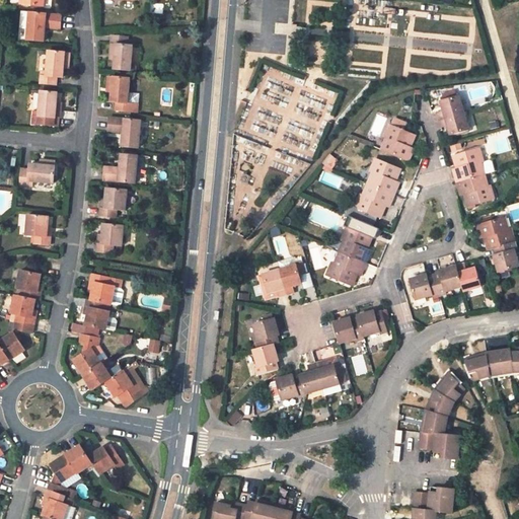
[(44,42),(46,28),(50,28),(60,29),(62,16),(30,12),(26,41),(44,42)]
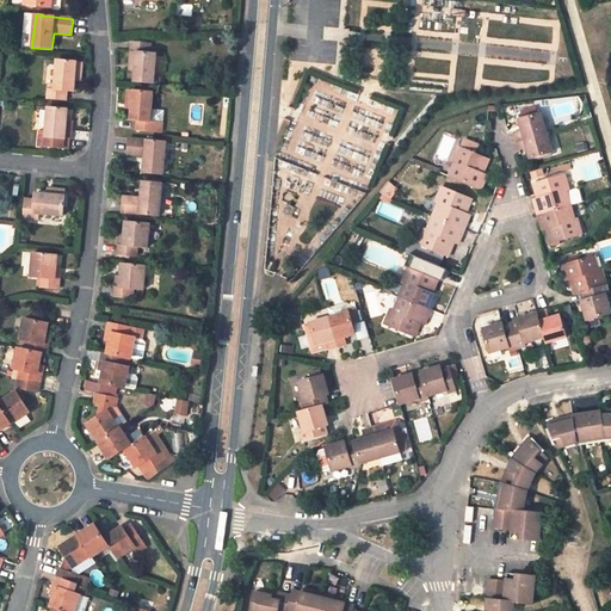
[(133,42),(131,50),(137,51),(149,53),(150,47),(150,44),(133,42)]
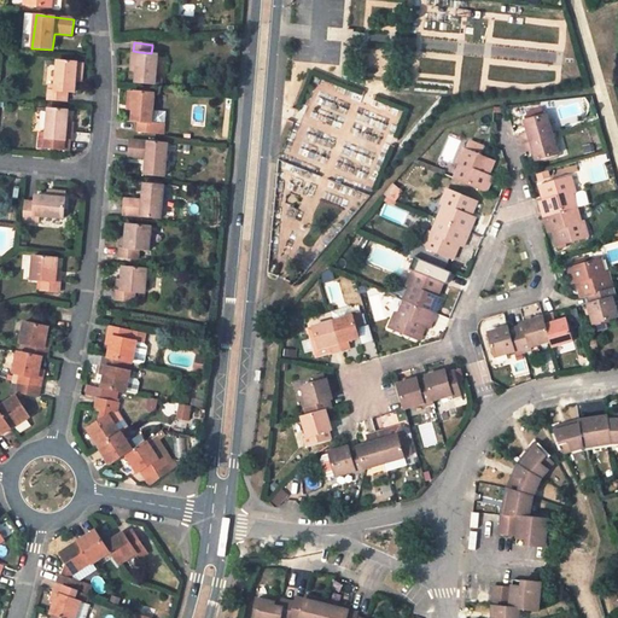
[(151,53),(139,52),(138,71),(136,82),(162,85),(162,80),(156,80),(158,54),(151,53)]
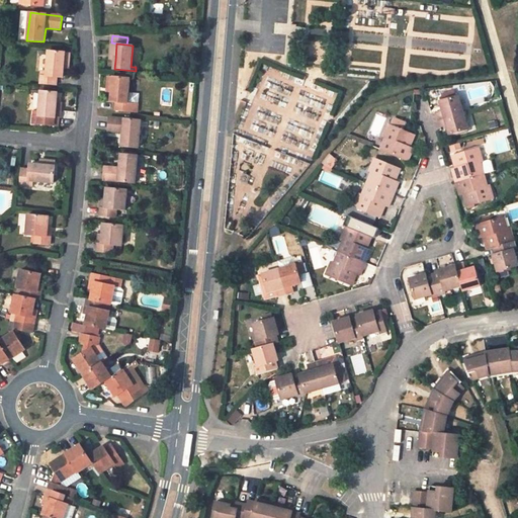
[(46,71),(46,75),(41,75),(40,83),(56,85),(57,77),(63,78),(64,69),(65,53),(48,51),(46,71)]
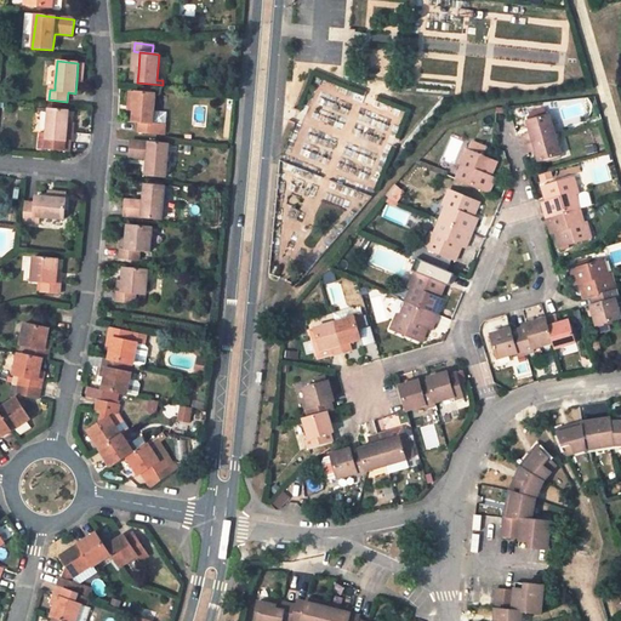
[(155,95),(136,92),(134,110),(132,123),(140,123),(138,132),(158,134),(159,119),(153,118),(155,95)]
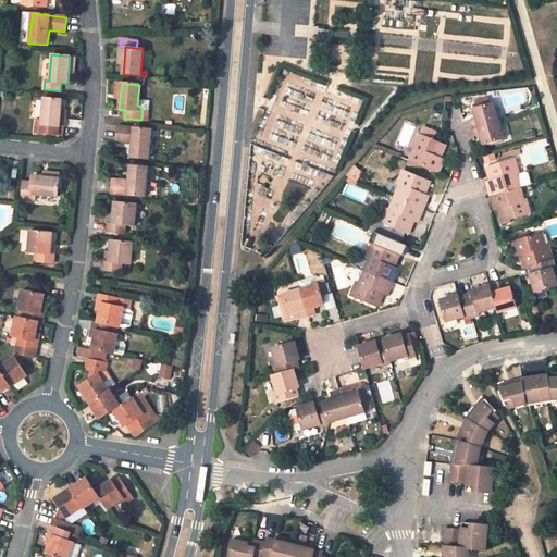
[(41,120),(40,125),(36,125),(35,133),(52,135),(62,135),(63,127),(59,127),(61,111),(62,100),(44,98),(41,120)]
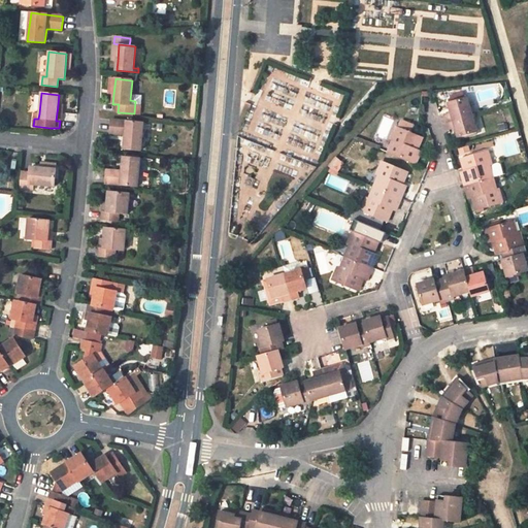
[(451,97),(452,101),(465,98),(464,93),(451,97)]
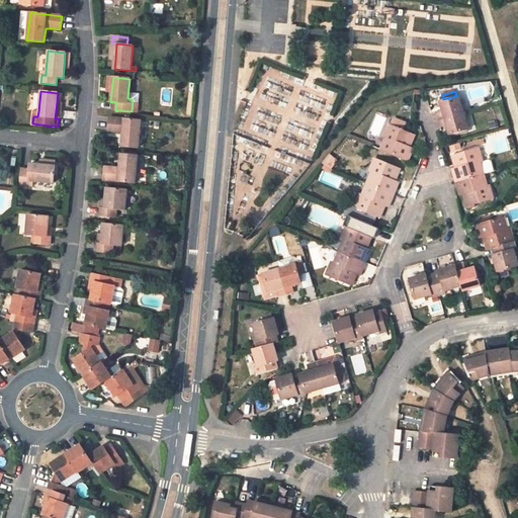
[(463,112),(458,95),(456,96),(443,99),(440,100),(442,110),(435,112),(437,119),(463,112)]
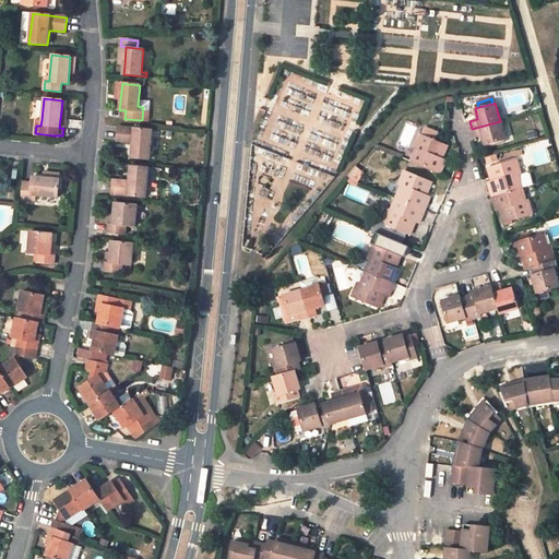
[(485,145),(504,140),(500,121),(472,129),(474,138),(483,135),(485,145)]
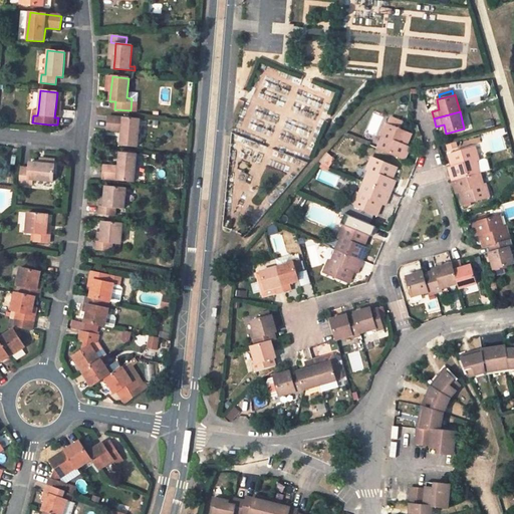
[(117,131),(122,132),(120,146),(138,147),(140,120),(108,116),(107,130),(117,131)]
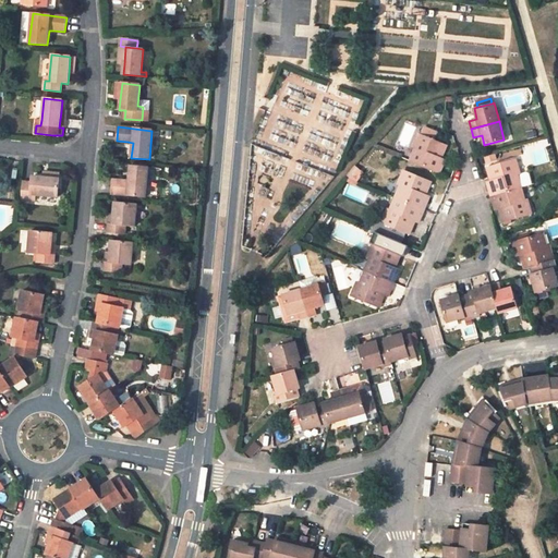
[(421,133),(414,148),(416,148),(411,161),(439,172),(445,159),(441,158),(438,157),(440,154),(443,154),(447,145),(421,133)]
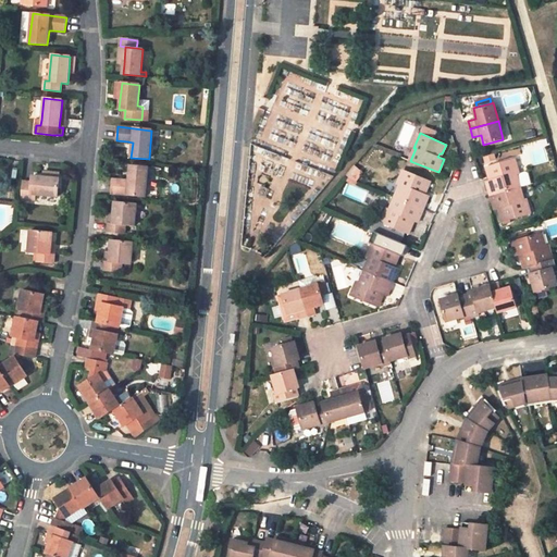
[(519,174),(515,158),(486,166),(490,176),(492,175),(493,180),(490,180),(487,181),(491,195),(520,186),(532,183),(529,173),(527,172),(519,174)]
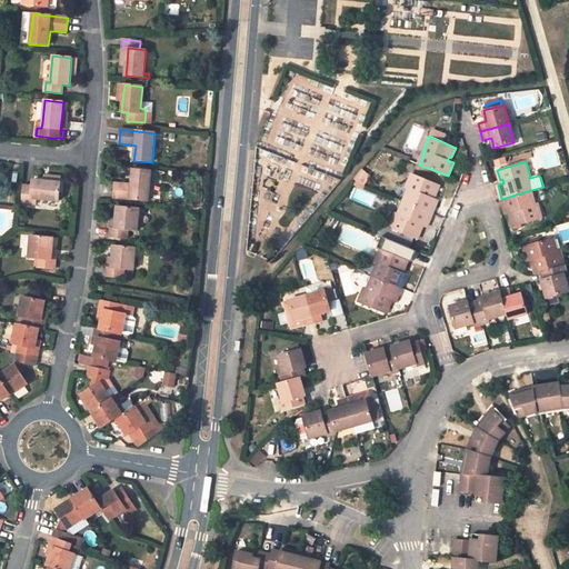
[(132,170),(131,185),(126,183),(116,183),(115,198),(148,201),(151,171),(132,170)]
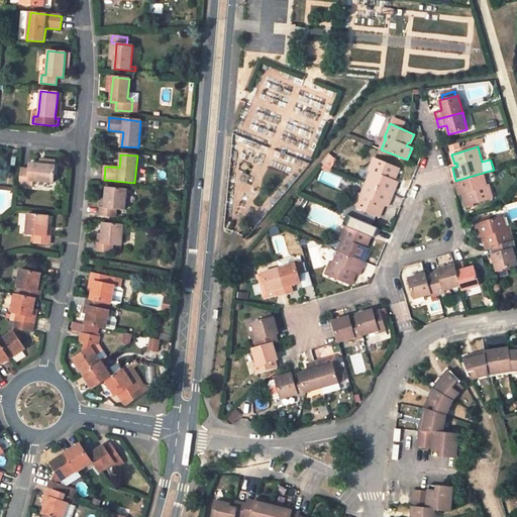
[(375,158),(370,171),(371,172),(366,183),(393,194),(399,182),(395,181),(392,180),(394,176),(396,177),(400,168),(375,158)]
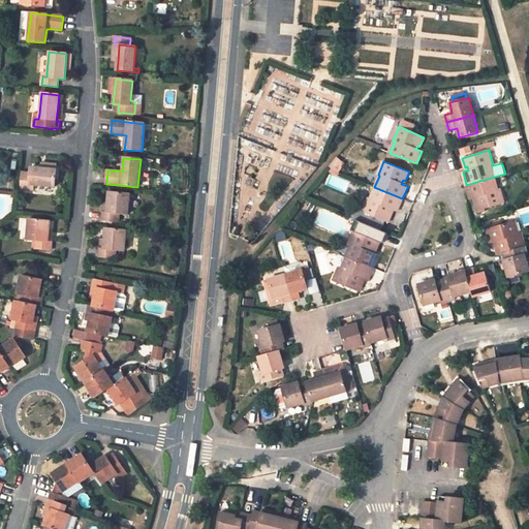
[(40,168),(31,167),(31,174),(22,173),(21,188),(24,188),(25,183),(29,183),(29,185),(55,186),(56,169),(40,168)]
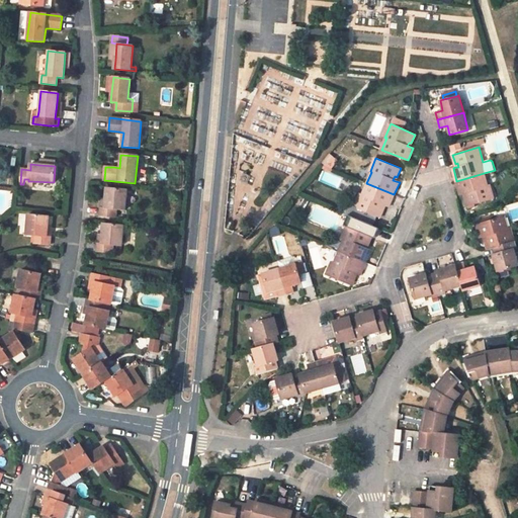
[(494,198),(490,184),(487,185),(484,173),(456,181),(460,195),(465,193),(466,197),(464,197),(466,206),(494,198)]
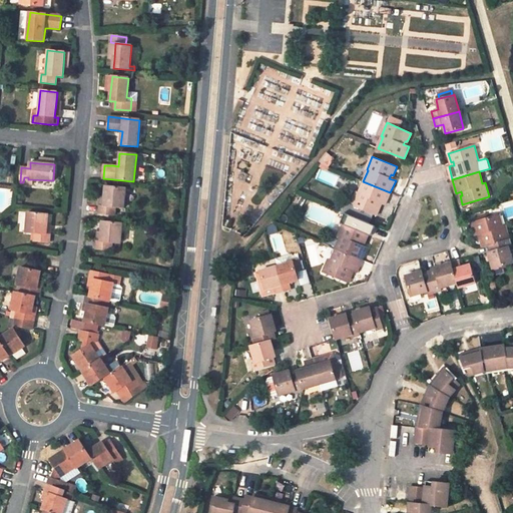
[(359,192),(357,191),(352,204),(376,215),(381,205),(378,204),(379,201),(382,202),(386,203),(390,192),(363,181),(359,192)]
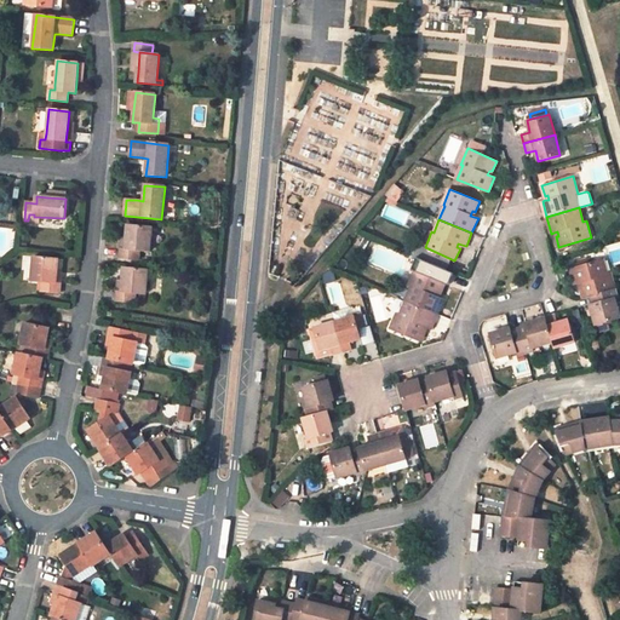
[(151,228),(126,225),(125,250),(120,250),(119,259),(139,260),(139,251),(150,251),(151,228)]
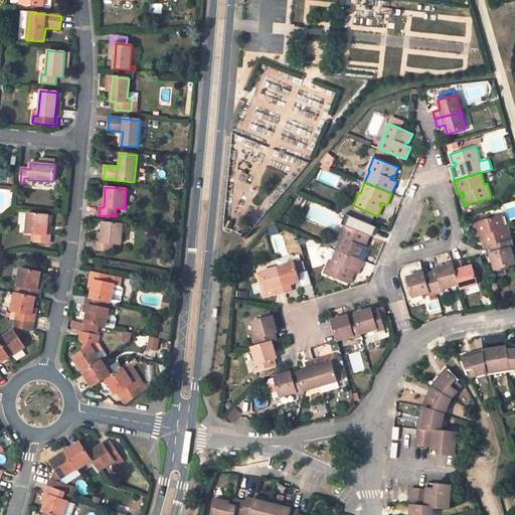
[(48,215),(27,213),(25,233),(31,233),(35,234),(34,241),(50,243),(50,235),(46,234),(47,226),(48,215)]
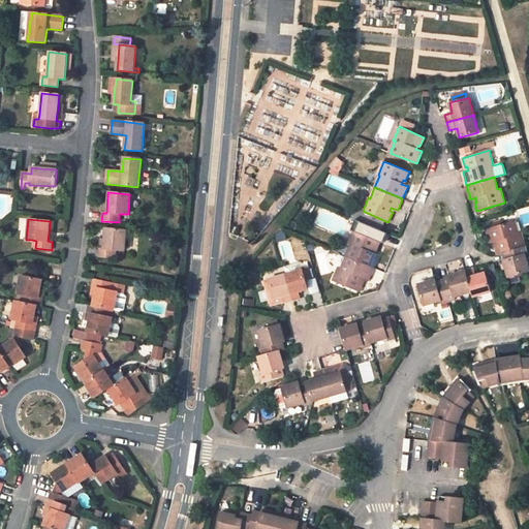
[(518,232),(515,221),(502,224),(492,227),(487,228),(491,243),(494,242),(497,241),(498,245),(495,246),(497,254),(504,253),(525,247),(521,231),(518,232)]
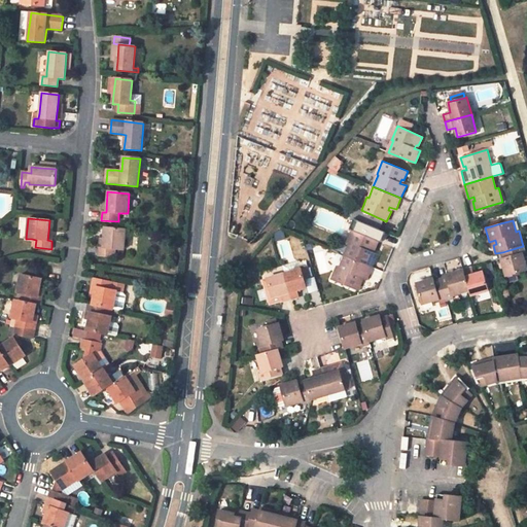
[(126,230),(105,229),(104,239),(103,248),(99,247),(98,255),(115,256),(115,249),(124,250),(126,230)]
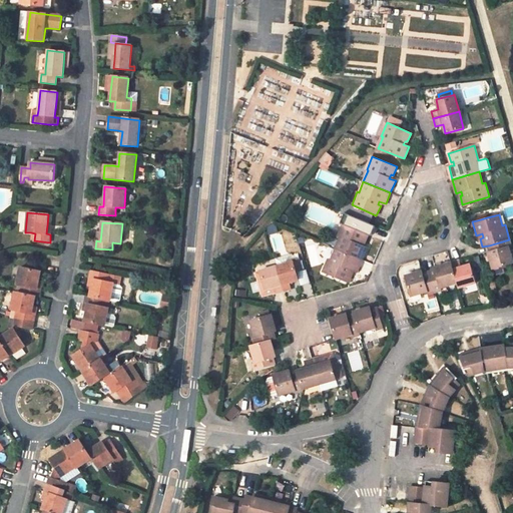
[(365,242),(369,234),(344,223),(339,236),(341,238),(337,248),(362,259),(368,246),(364,245),(361,244),(362,241),(365,242)]
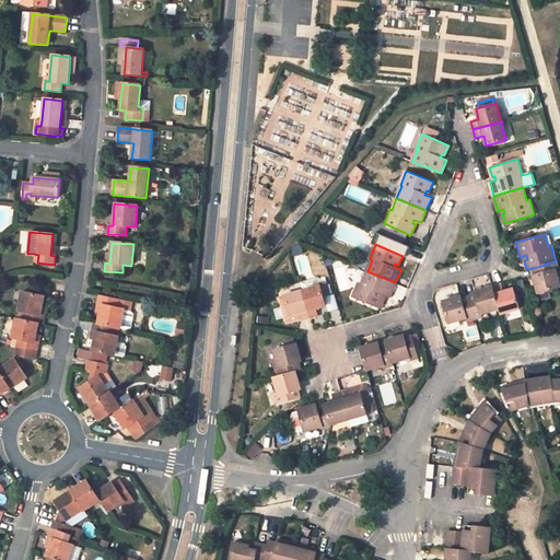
[(551,289),(559,287),(555,269),(557,268),(556,261),(534,268),(535,273),(533,273),(538,293),(551,289)]
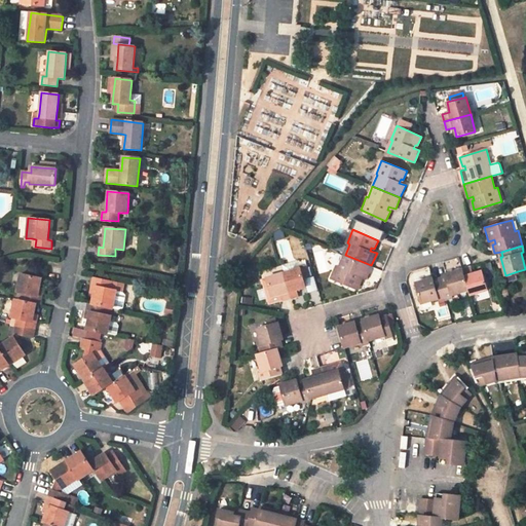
[(337,265),(331,278),(357,290),(361,280),(358,279),(360,275),(362,276),(366,278),(371,265),(345,255),(340,266),(337,265)]
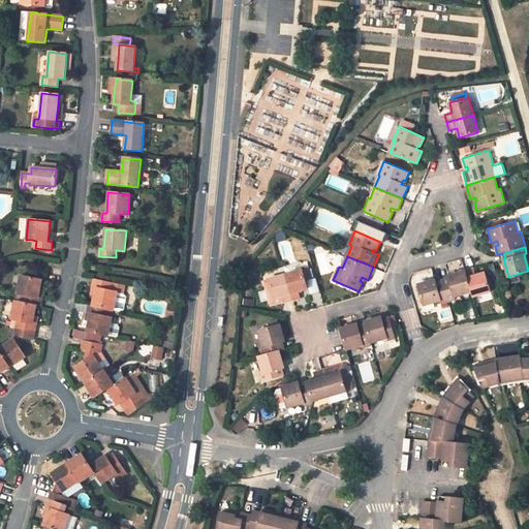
[(302,270),(300,262),(284,267),(286,275),(302,270)]
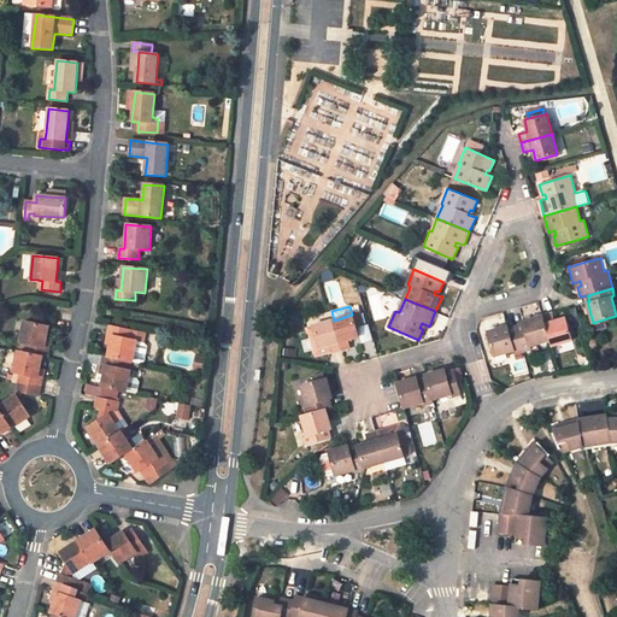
[(359,335),(356,325),(363,323),(359,312),(352,315),(334,321),(342,350),(351,347),(348,339),(359,335)]
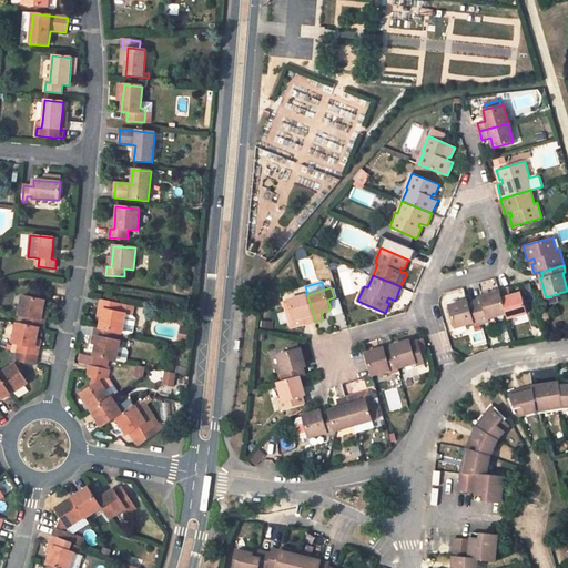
[(527,311),(521,293),(510,296),(508,288),(500,291),(506,312),(507,316),(527,311)]
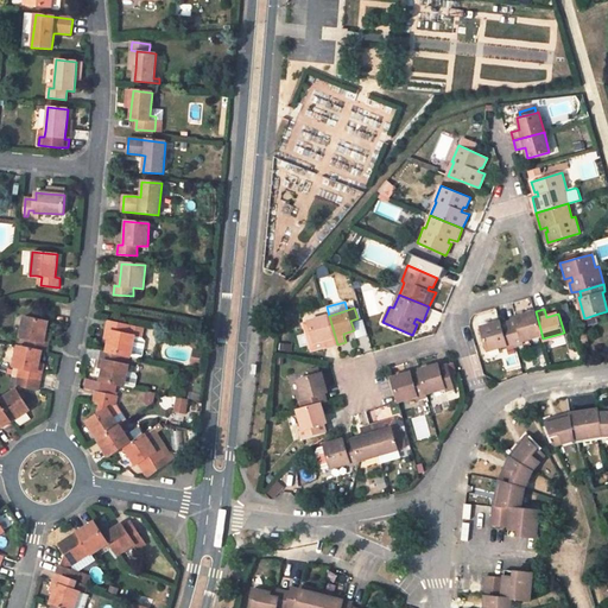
[(536,311),(515,317),(515,321),(508,322),(515,346),(523,343),(523,340),(542,334),(536,311)]
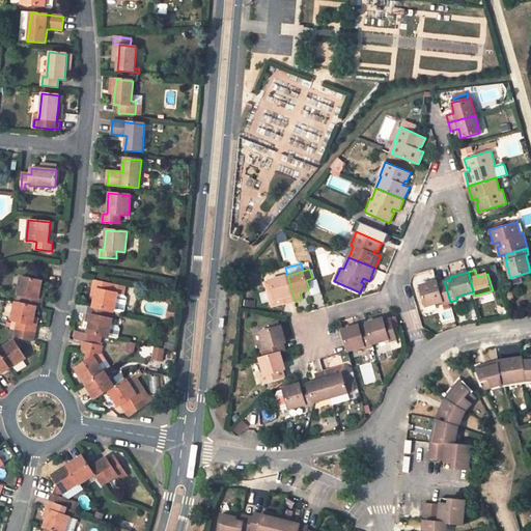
[(295,301),(287,276),(269,281),(276,306),(286,303),(295,301)]
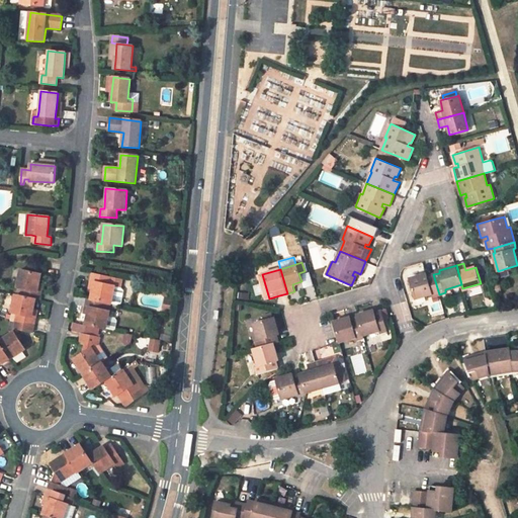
[(40,275),(20,270),(16,287),(21,288),(19,295),(35,299),(36,292),(38,284),(40,275)]
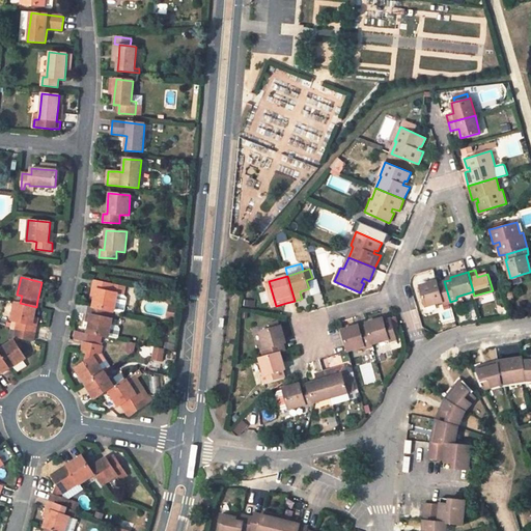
[(112,284),(94,281),(92,289),(95,289),(94,297),(92,308),(113,312),(123,314),(127,300),(124,295),(126,287),(112,284)]
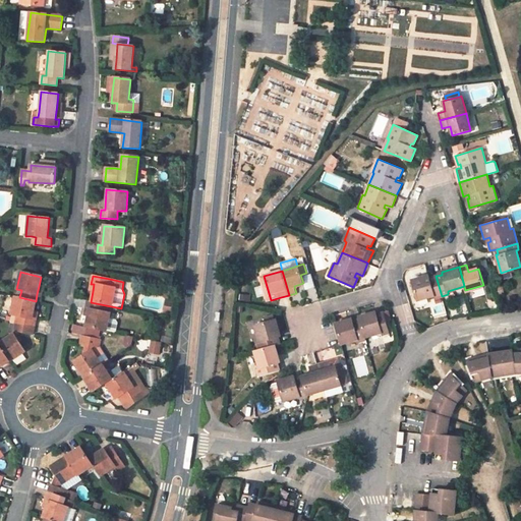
[(429,276),(412,281),(417,300),(435,295),(435,298),(442,296),(436,276),(430,278),(429,276)]
